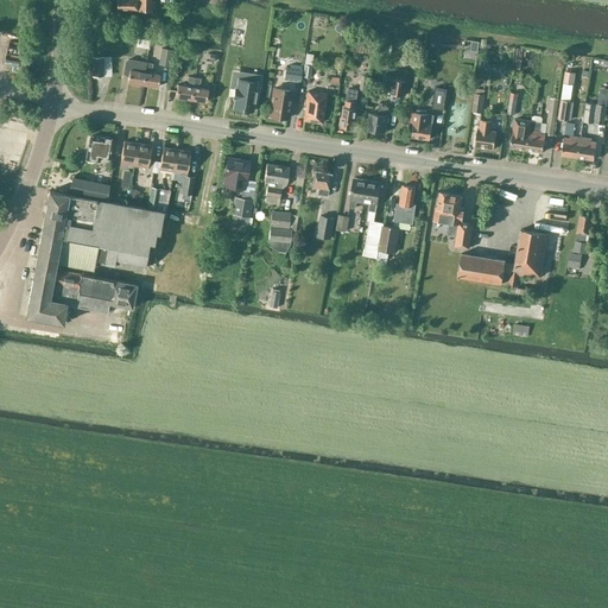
[(116,0),(116,10),(138,11),(156,11),(156,2),(152,2),(151,0),(116,0)]
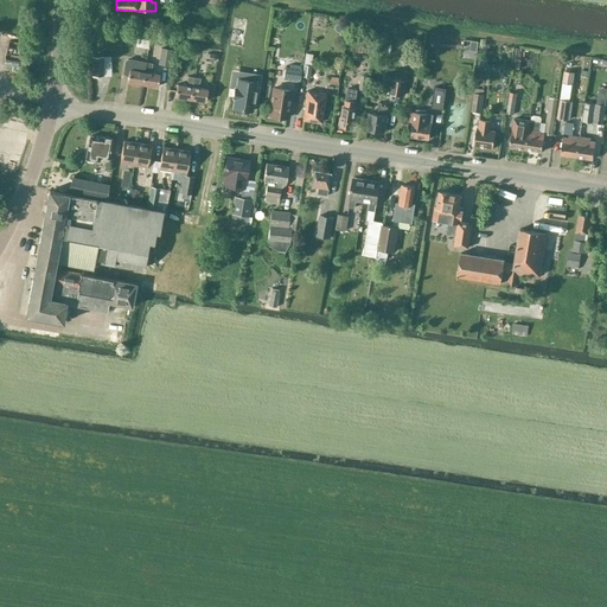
[(234,19),(230,48),(242,50),(247,21),(234,19)]
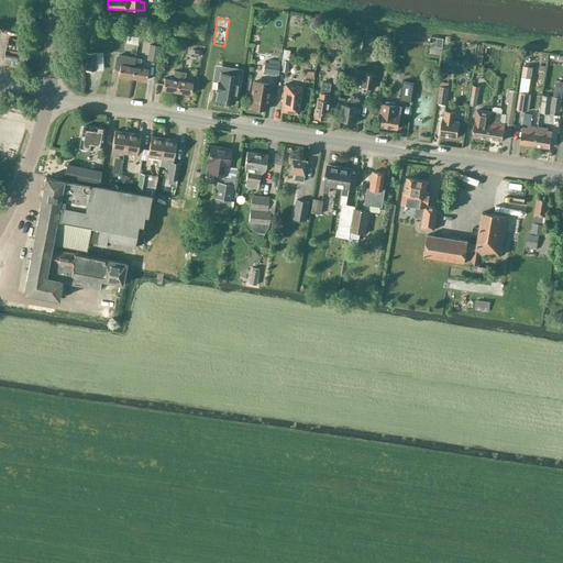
[(127,35),(125,43),(136,44),(138,36),(127,35)]
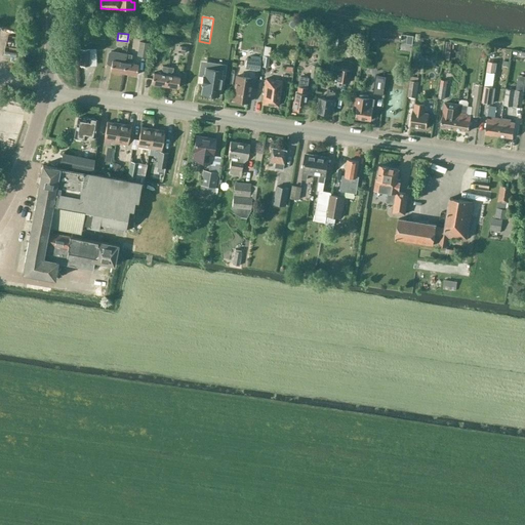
[(137,56),(148,57),(150,43),(139,41),(137,56)]
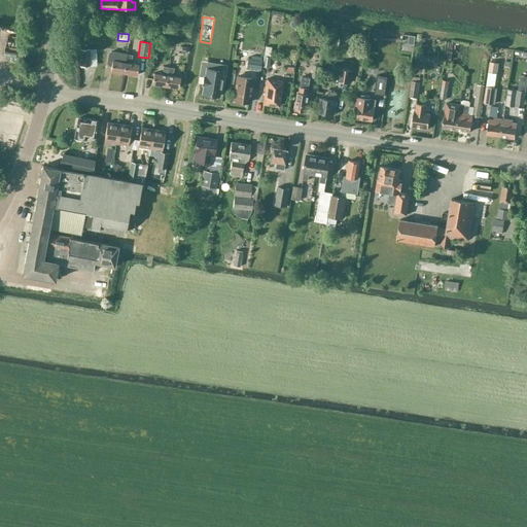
[(271,47),(266,46),(262,67),(268,68),(271,47)]
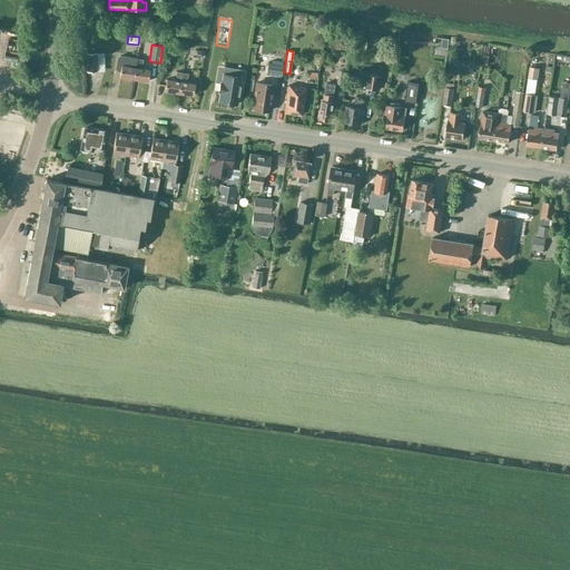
[(97,52),(87,52),(87,71),(98,70),(97,52)]
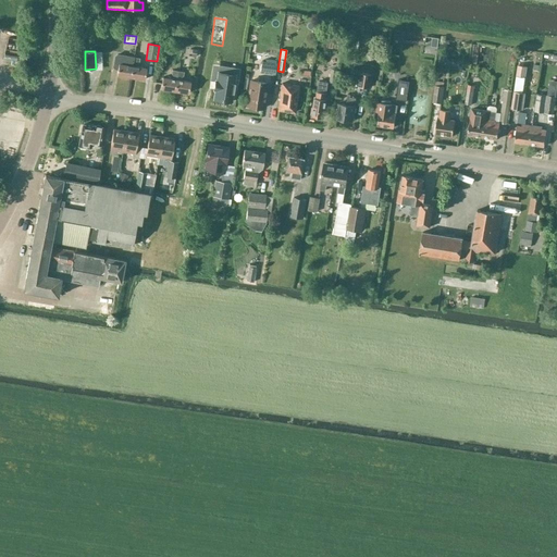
[(371,51),(367,54),(371,61),(376,58),(371,51)]
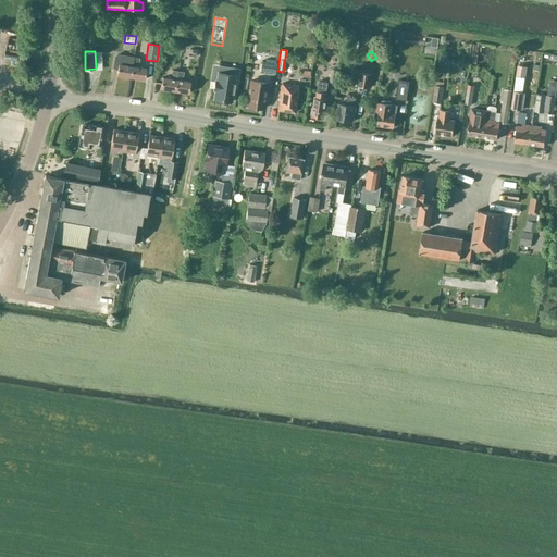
[(116,54),(115,57),(113,66),(114,69),(118,69),(116,75),(131,77),(134,58),(116,54)]
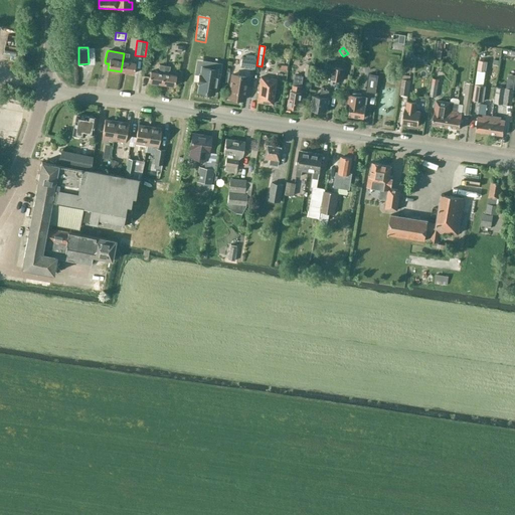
[(126,59),(129,58),(130,54),(124,53),(121,71),(134,73),(135,63),(125,61),(126,59)]
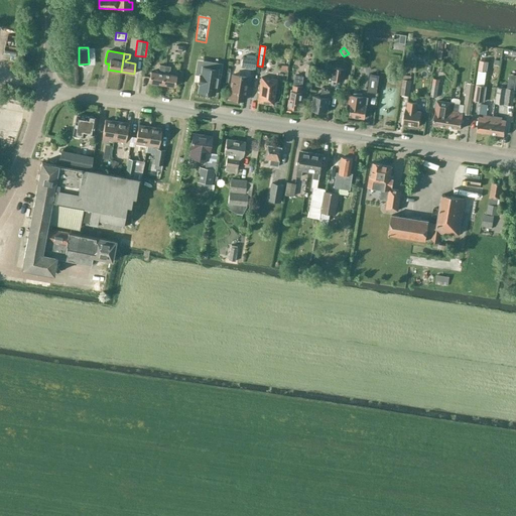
[(241,68),(256,71),(258,58),(256,58),(257,55),(250,54),(250,57),(243,56),(241,68)]
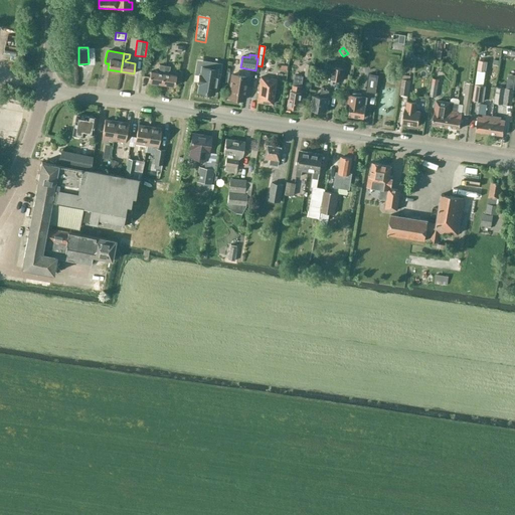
[(478,71),(486,72),(488,61),(480,60),(478,71)]
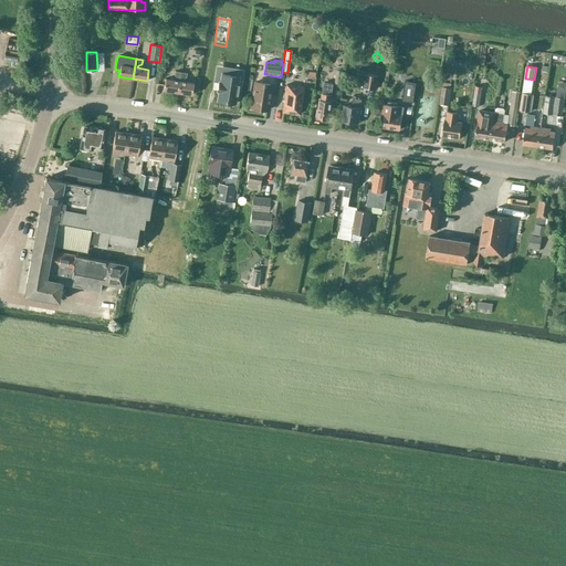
[(219,92),(217,101),(226,102),(226,103),(232,104),(232,103),(234,103),(239,80),(241,80),(243,70),(231,67),(230,74),(221,73),(220,82),(219,82),(217,91),(219,92)]
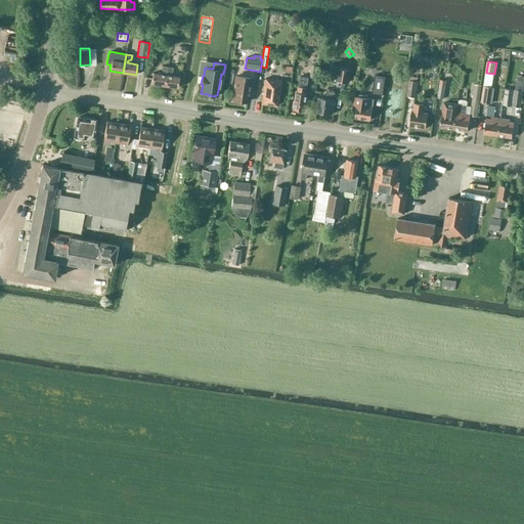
[(310,78),(316,79),(319,66),(312,64),(310,78)]
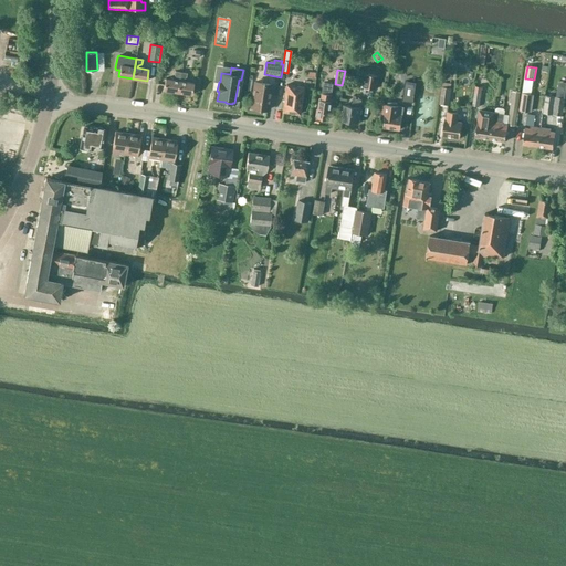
[(177,93),(180,72),(175,71),(174,76),(177,79),(176,81),(165,79),(164,91),(177,93)]
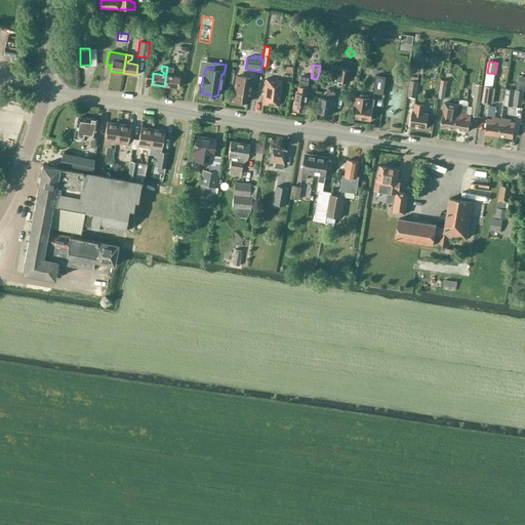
[(173,68),(167,67),(164,86),(177,88),(179,77),(169,76),(169,74),(172,72),(173,68)]
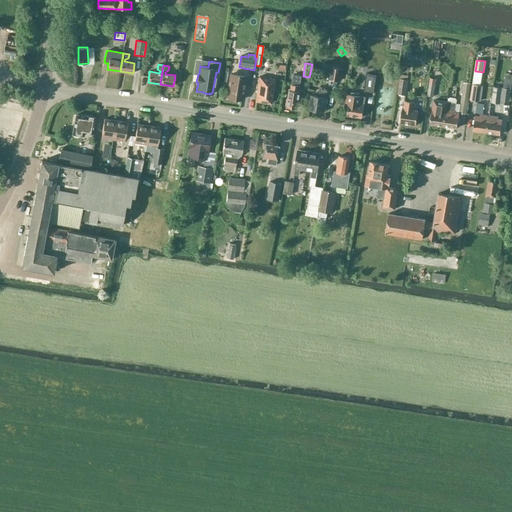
[(331,66),(329,79),(339,81),(342,68),(331,66)]
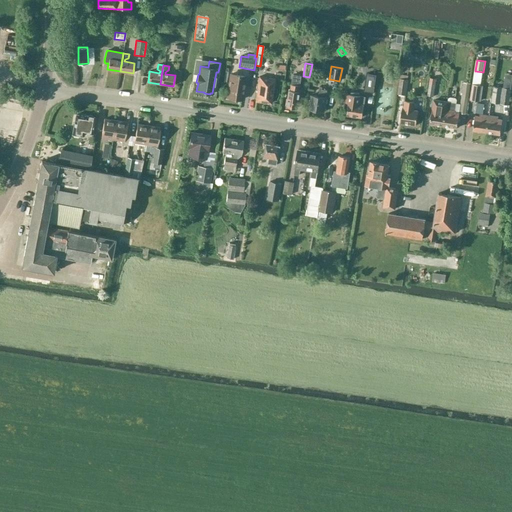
[(320,72),(318,79),(326,81),(327,74),(320,72)]
